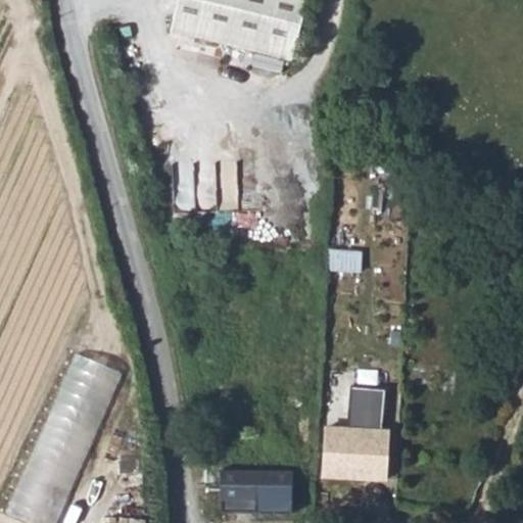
[(170,0),(163,26),(286,58),(301,0),(170,0)]
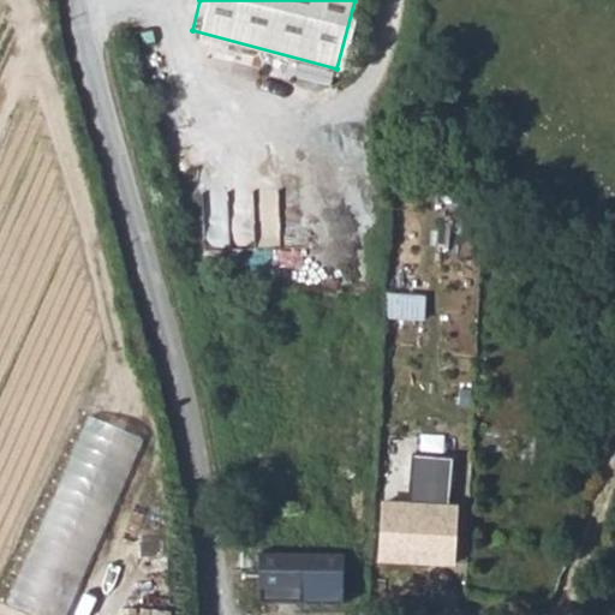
[(427,302),(389,297),(388,314),(425,317),(427,302)]
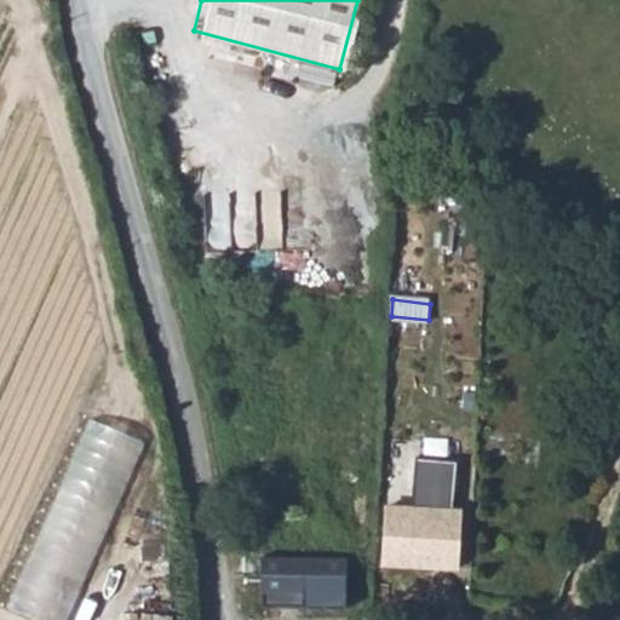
[(68,619),(145,442),(87,417),(0,608),(28,619),(68,619)]
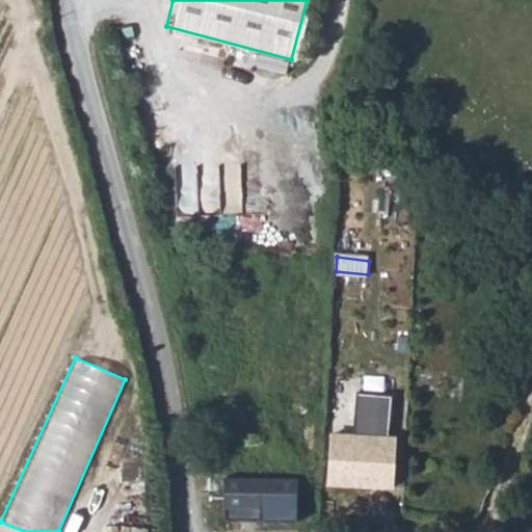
[(356,436),(391,439),(394,396),(361,393),(356,436)]
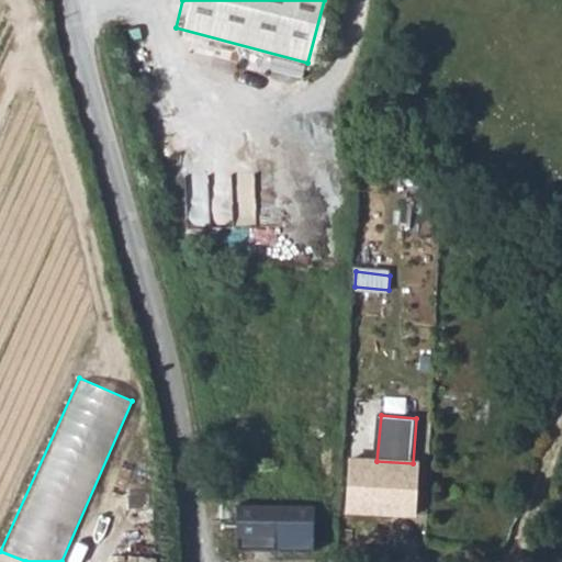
[(353,460),(350,505),(417,509),(418,487),(416,486),(417,463),(413,463),(377,461),(353,460)]
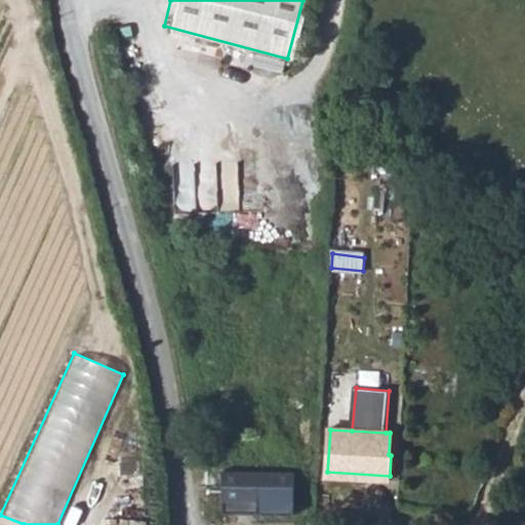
[(224,484),(235,484),(235,470),(224,470),(224,484)]
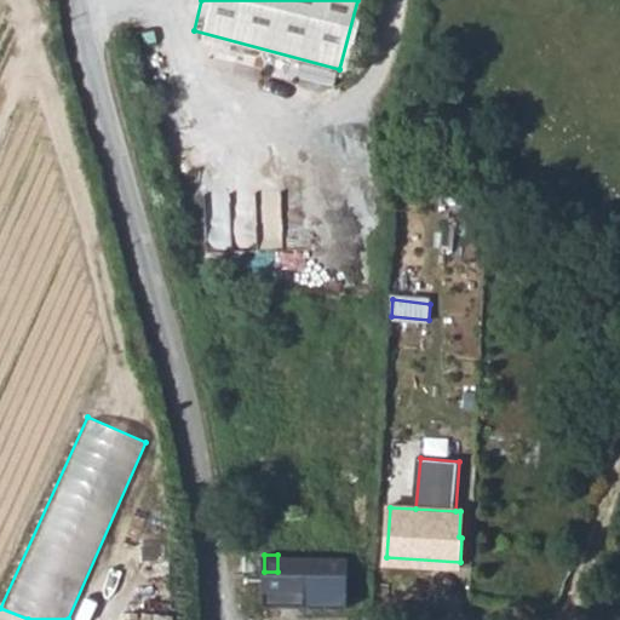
[(345,557),(277,555),(277,572),(264,572),(264,603),(345,607),(345,557)]
